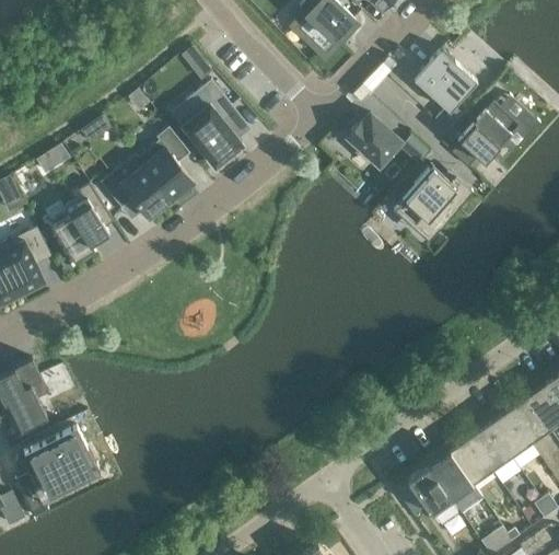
[(346,39),(359,25),(330,0),(309,0),(301,9),(307,15),(295,30),(307,42),(327,60),(341,44),(338,41),(342,35),(346,39)]
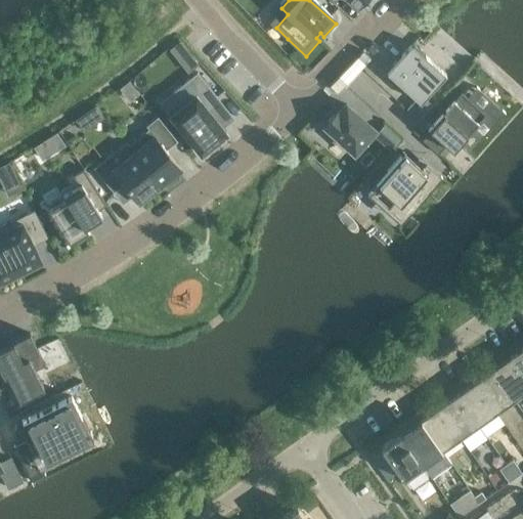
[(345,0),(354,8),(357,5),(360,8),(367,0),(345,0)]
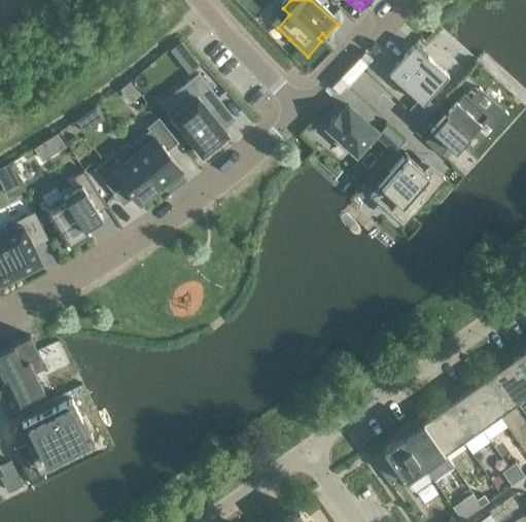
[(181,46),(171,55),(189,77),(200,69),(181,46)]
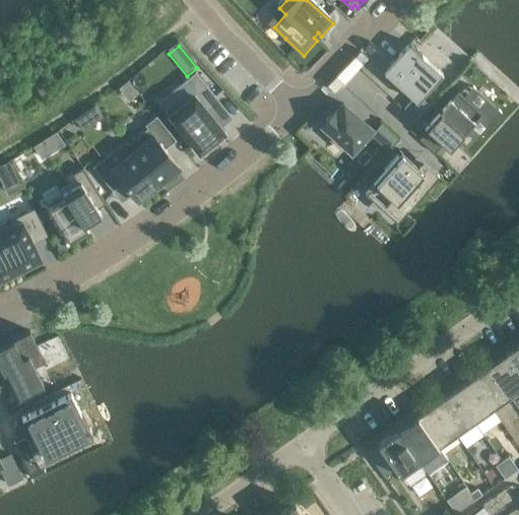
[(409,50),(399,61),(384,76),(385,77),(418,107),(420,104),(441,82),(443,79),(423,60),(410,49),(409,50)]
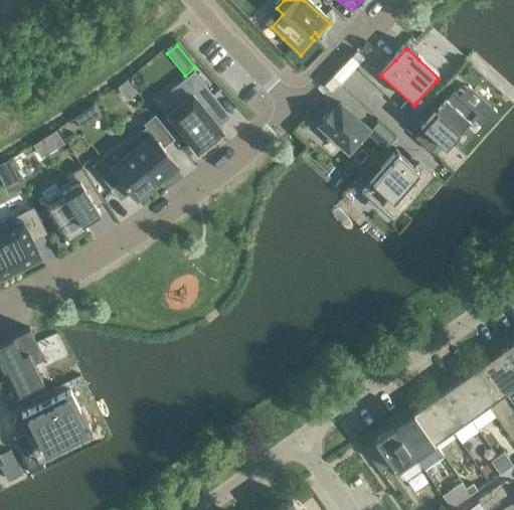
[(223,136),(206,114),(218,105),(195,75),(169,97),(180,110),(168,119),(198,157),(223,136)]
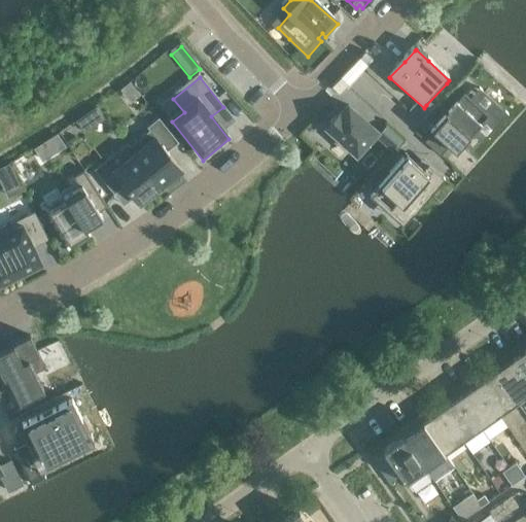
[(456,157),(490,119),(464,97),(431,134),(456,157)]
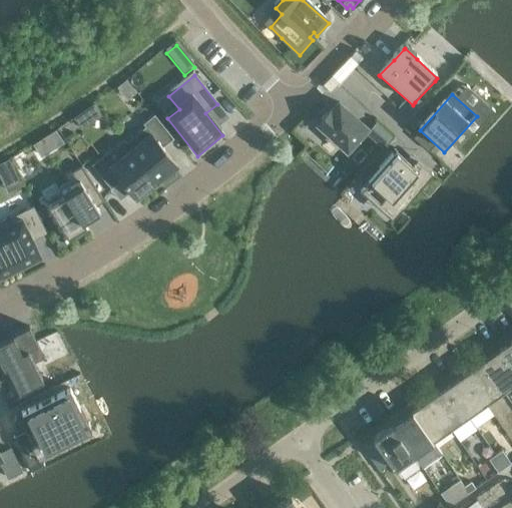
[(408,102),(399,112),(411,122),(424,108),(417,101),(413,106),(408,102)]
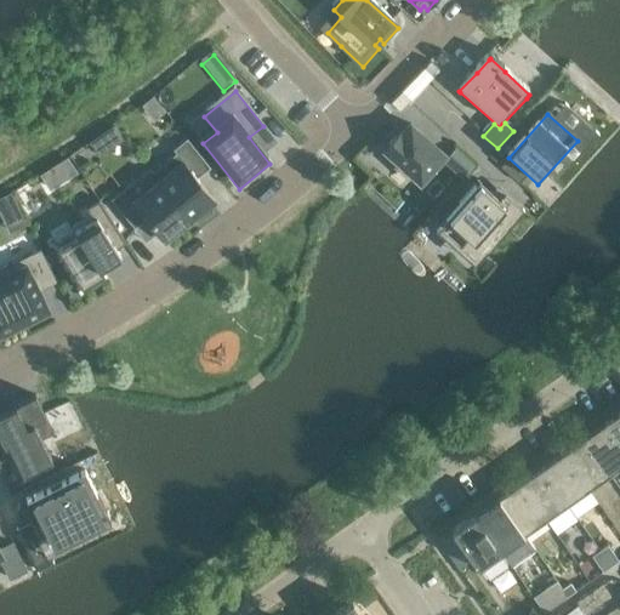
[(411,130),(403,138),(400,137),(385,154),(421,187),(445,160),(411,130)]
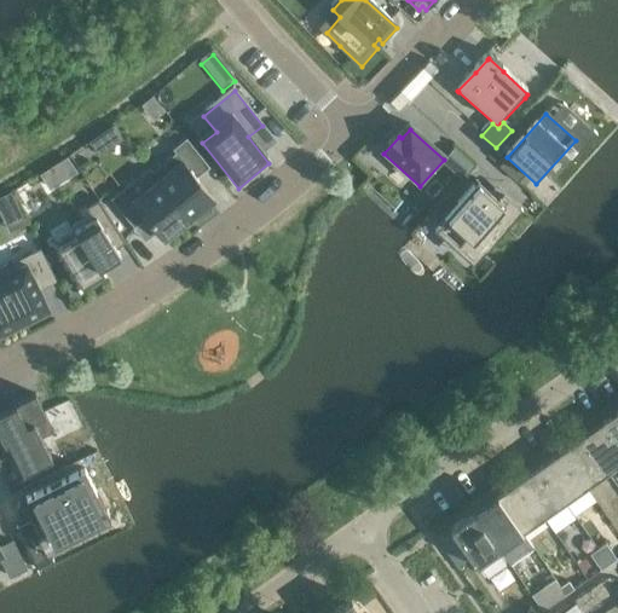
[(456,155),(446,166),(463,181),(473,171),(456,155)]
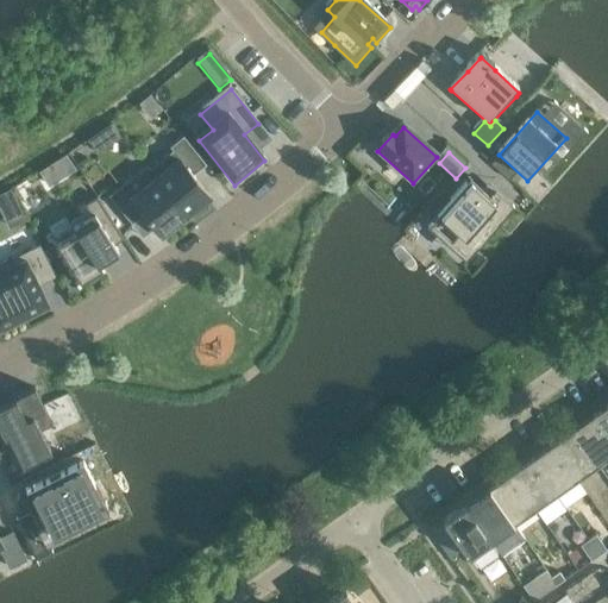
[(67,161),(41,177),(49,192),(76,175),(67,161)]
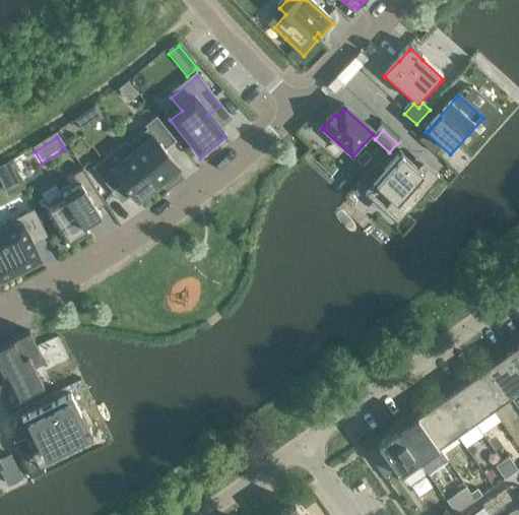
[(133,155),(159,188),(180,172),(154,139),(133,155)]
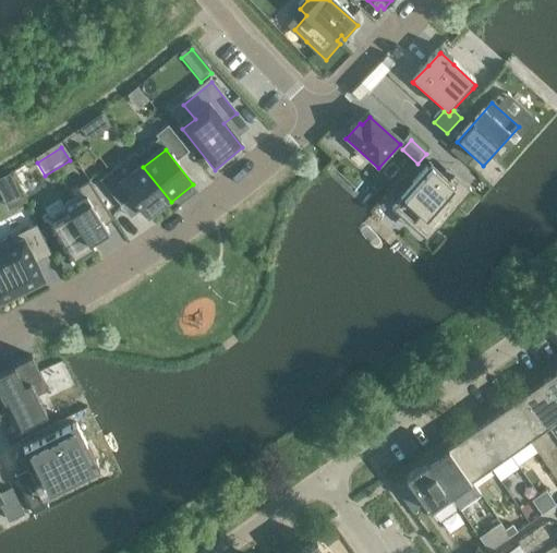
[(121,185),(148,219),(171,202),(143,167),(121,185)]
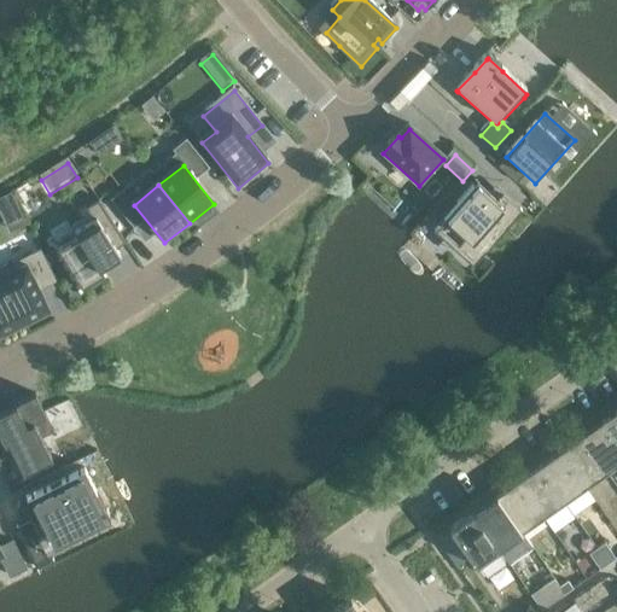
[(473,190),(435,233),(437,234),(438,233),(458,251),(467,240),(482,254),(481,255),(483,257),(522,213),(521,211),(519,213),(504,198),(498,204),(478,187),(475,191),(473,190)]
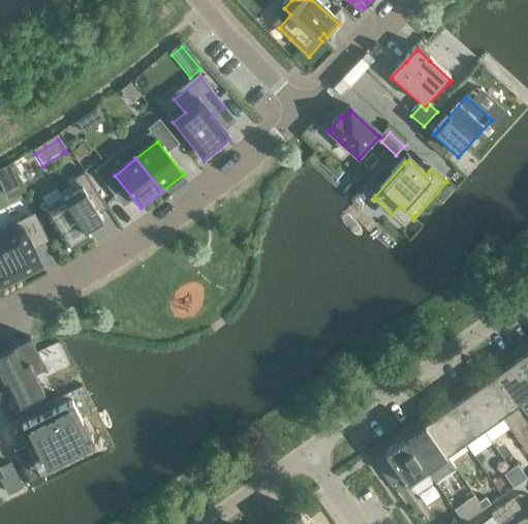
[(10,168),(0,174),(0,183),(9,202),(24,194),(10,168)]
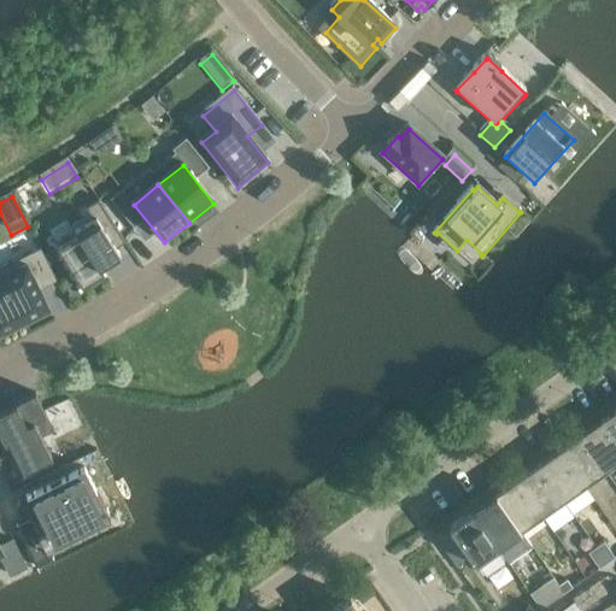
[(127,247),(99,205),(86,212),(93,224),(75,235),(78,241),(58,253),(83,293),(105,278),(101,272),(121,259),(117,253),(127,247)]
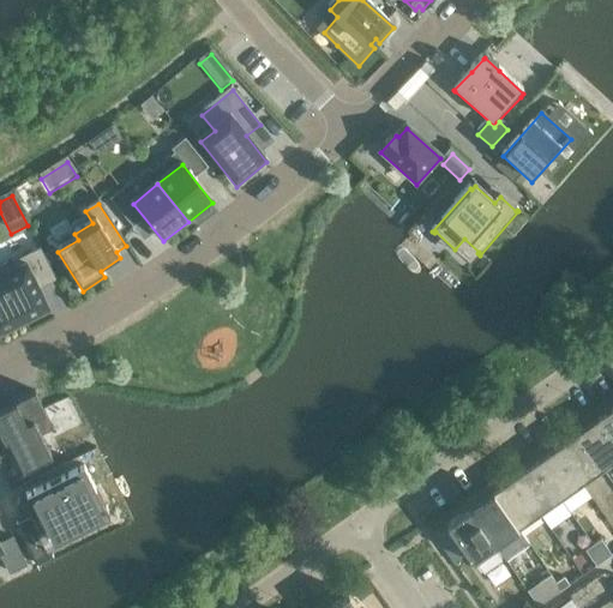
[(38,288),(55,281),(41,252),(0,271),(0,276),(24,325),(49,312),(38,288)]
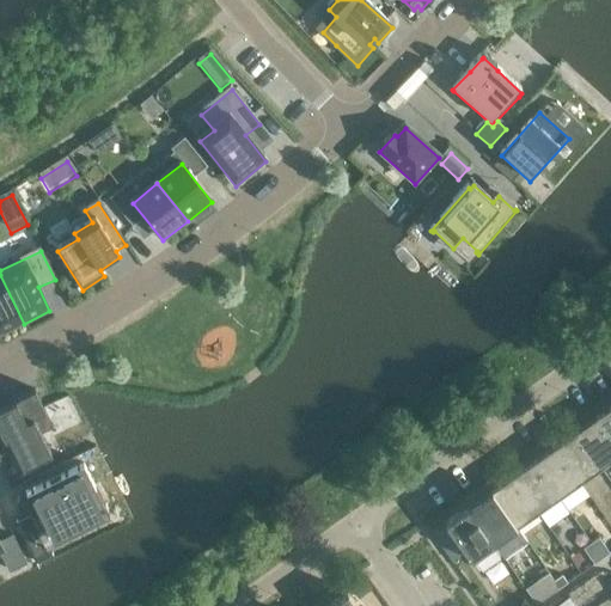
[(0,335),(24,324),(0,275),(0,335)]
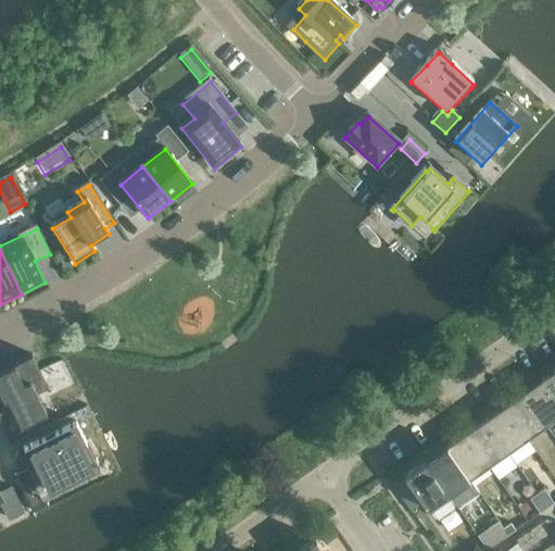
[(0,414),(12,409),(22,428),(47,416),(38,398),(49,392),(33,359),(0,375),(0,414)]
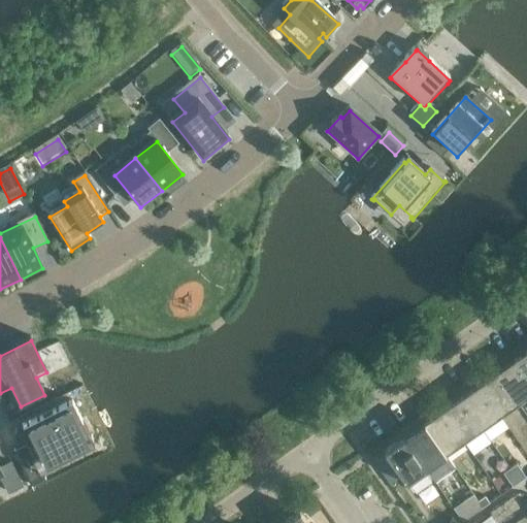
[(526,355),(516,364),(526,380),(526,355)]
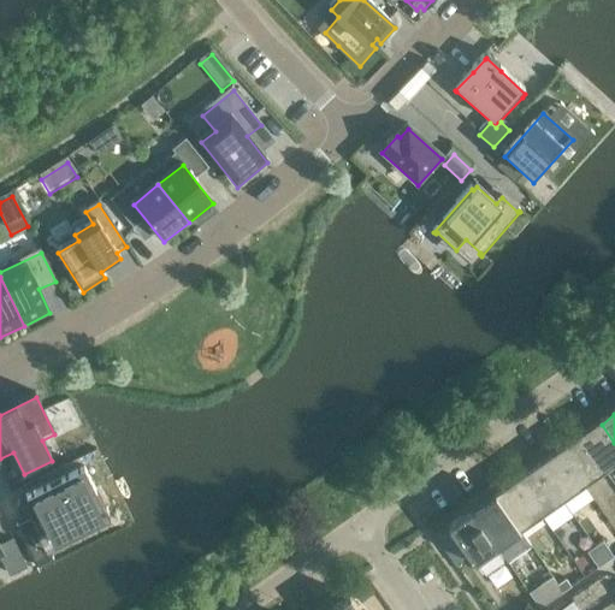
[(614,443),(602,425),(580,439),(605,475),(614,468),(614,443)]
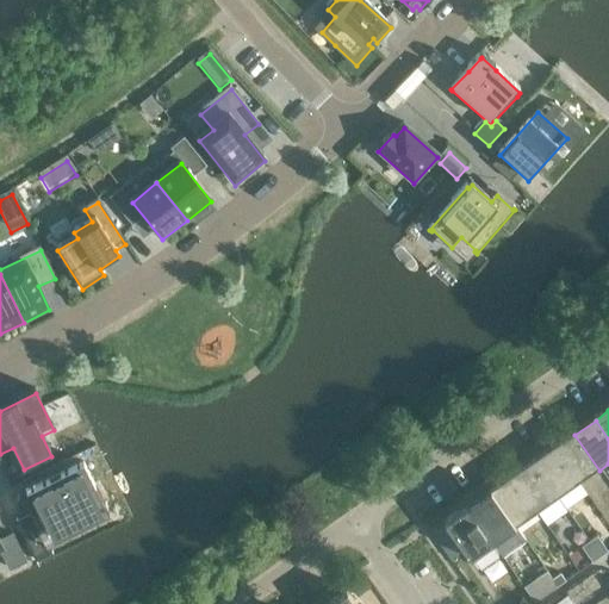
[(600,471),(575,435),(553,449),(578,486),(600,471)]
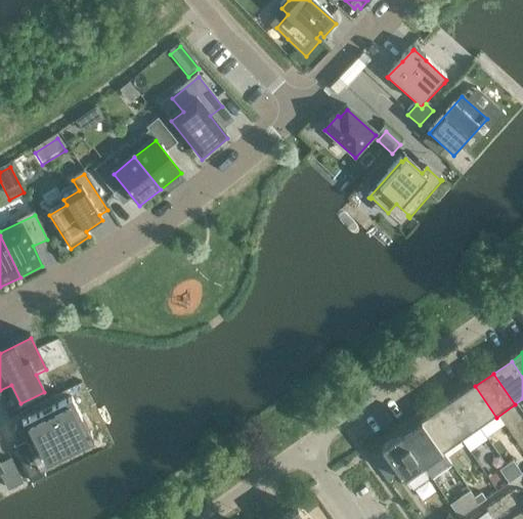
[(496,418),(475,386),(458,399),(479,430),(496,418)]
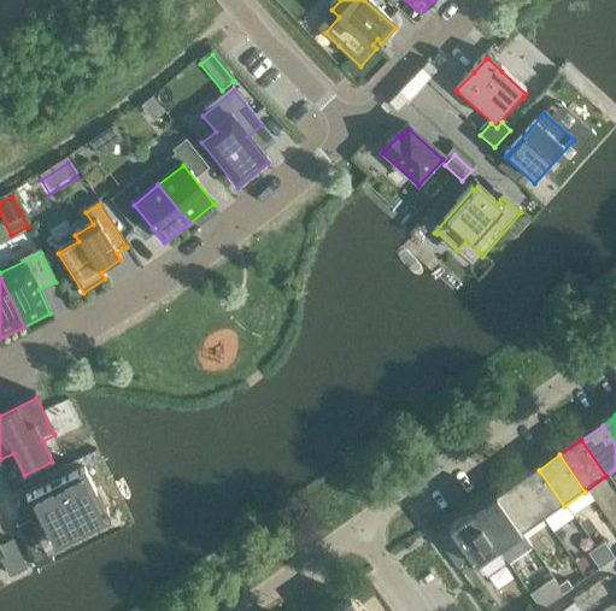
[(564,506),(539,470),(517,485),(543,521),(564,506)]
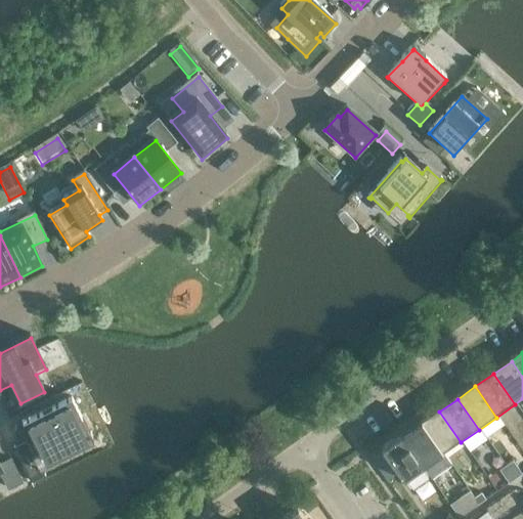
[(32,486),(45,479),(38,465),(90,438),(73,401),(23,427),(28,436),(25,438),(22,432),(20,433),(27,445),(15,451),(32,486)]
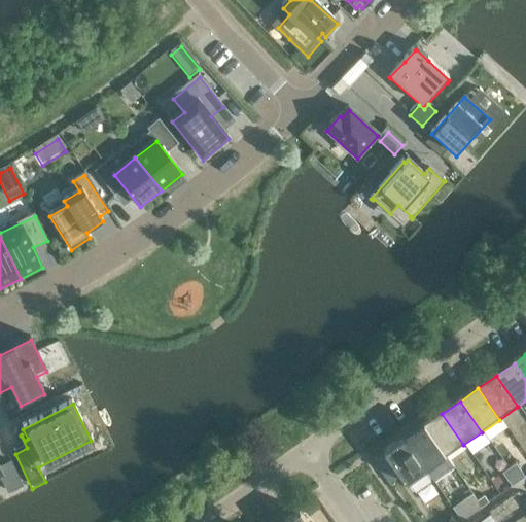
[(463,445),(442,414),(423,427),(445,458),(463,445)]
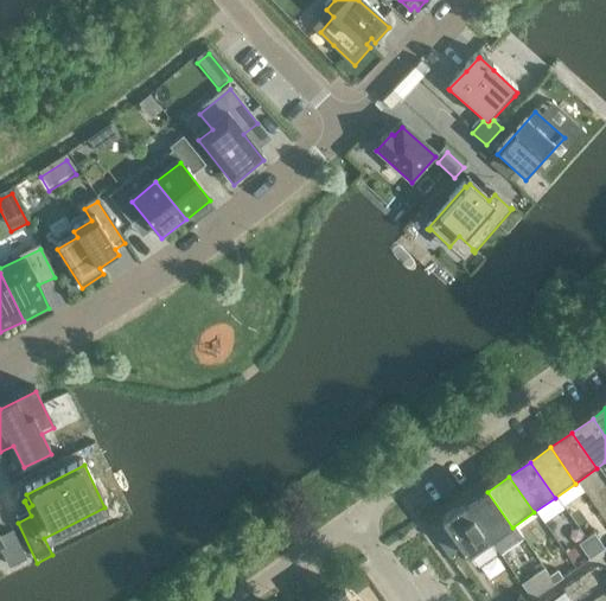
[(512,528),(488,492),(465,509),(490,544),(512,528)]
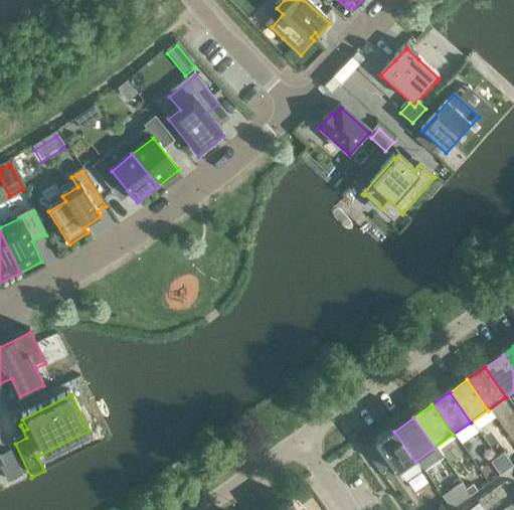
[(415,462),(394,432),(375,445),(396,475),(415,462)]
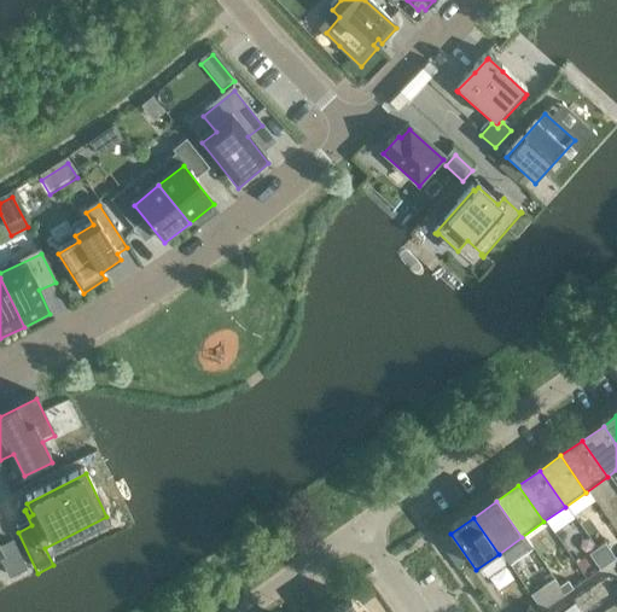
[(0,559),(11,581),(27,573),(13,546),(0,552),(0,559)]
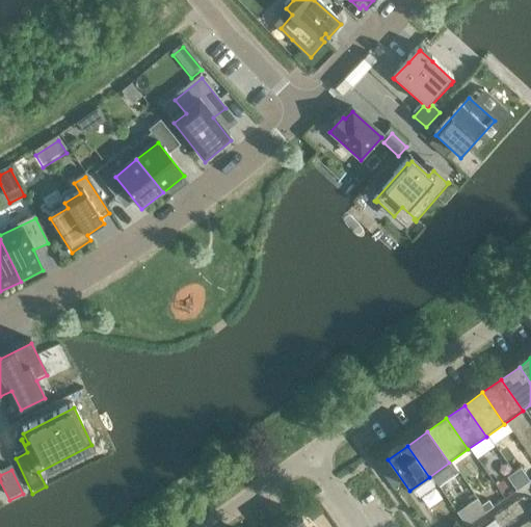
[(526,478),(520,483),(524,491),(530,486),(530,484),(526,478)]
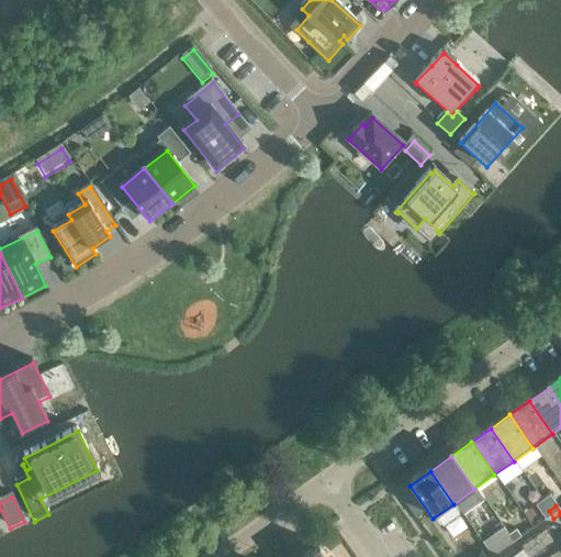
[(553,519),(549,511),(541,516),(547,523),(553,519)]
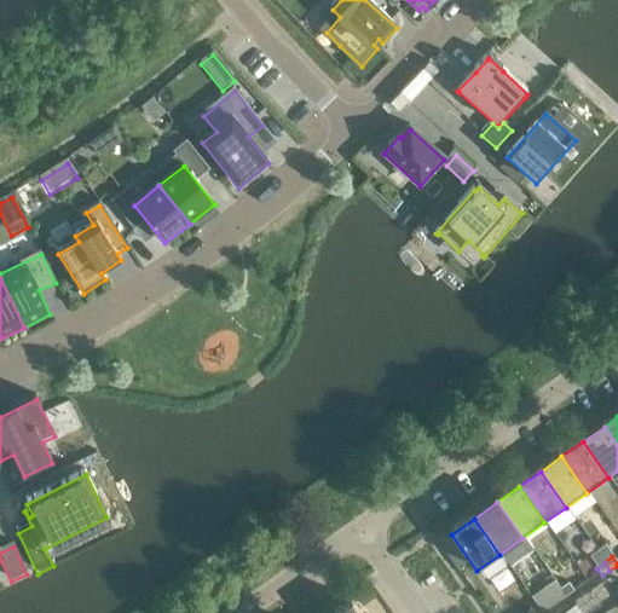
[(570,587),(561,593),(567,600),(575,595),(570,587)]
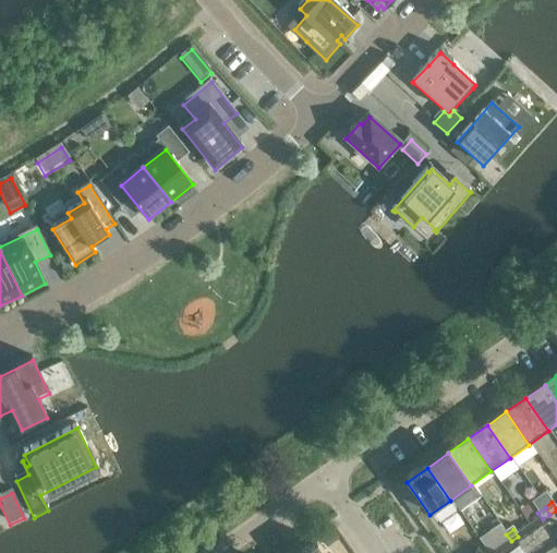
[(511,541),(506,535),(499,540),(504,547),(511,541)]
